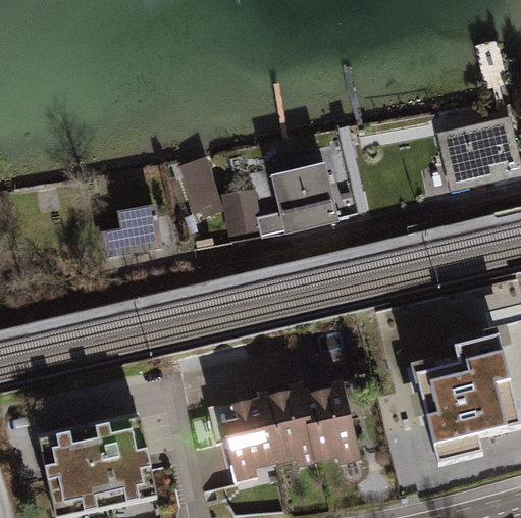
[(520,168),(510,116),(441,132),(452,177),(496,168),(498,177),(520,171),(520,168)]
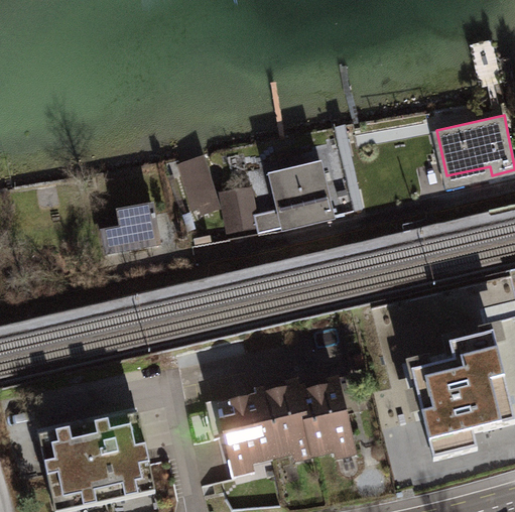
[(195,211),(221,203),(205,153),(178,161),(195,211)]
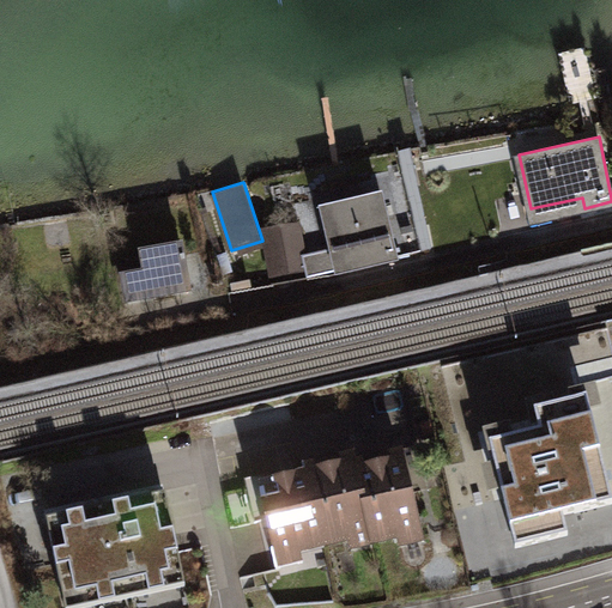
[(382,188),(317,204),(333,272),(398,256),(382,188)]
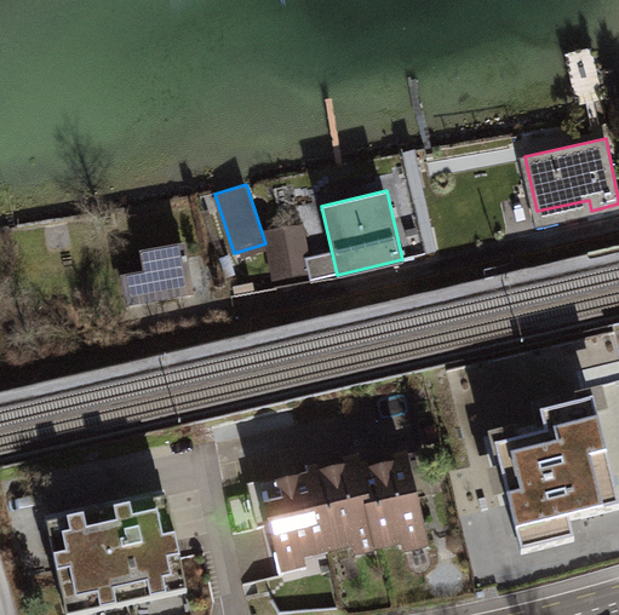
[(271,280),(303,275),(297,225),(265,229),(271,280)]
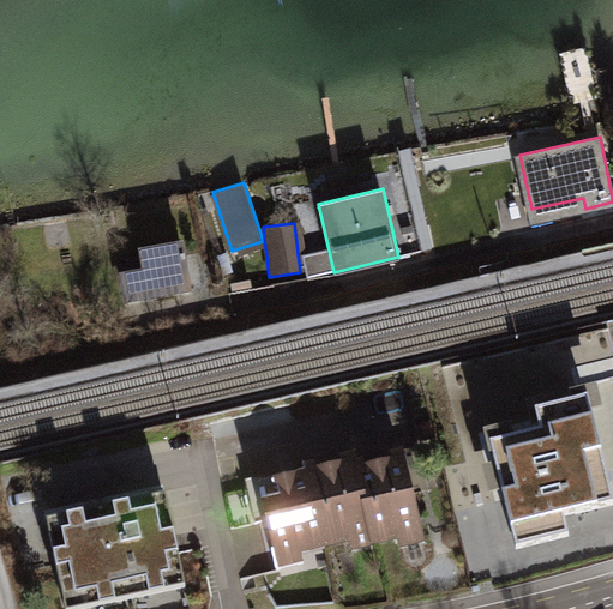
[(125,299),(190,288),(182,239),(138,246),(142,267),(120,271),(125,299)]
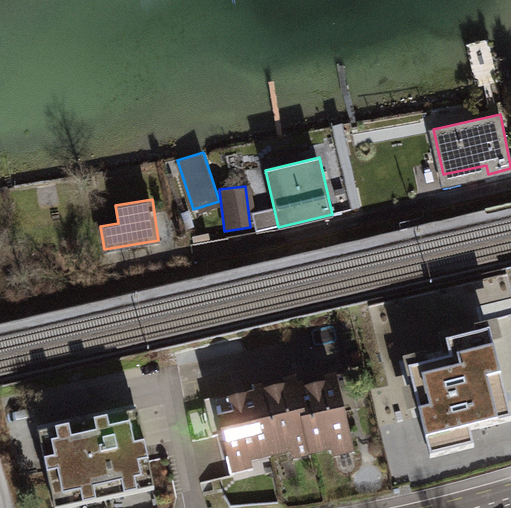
[(510,417),(488,327),(445,338),(449,353),(406,364),(429,456),(474,445),(470,428),(510,417)]
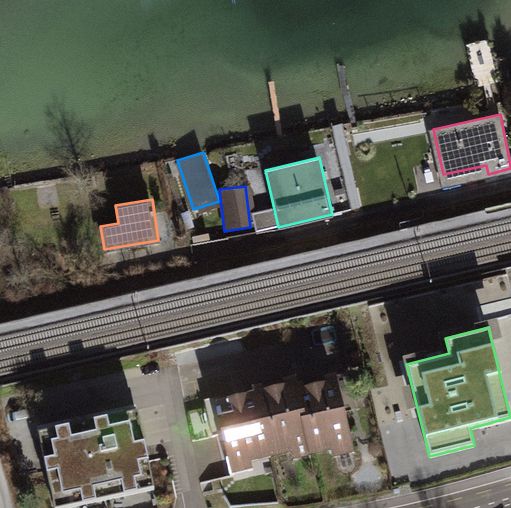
[(335,371),(297,380),(305,411),(299,412),(309,452),(330,447),(332,454),(354,449),(335,371)]
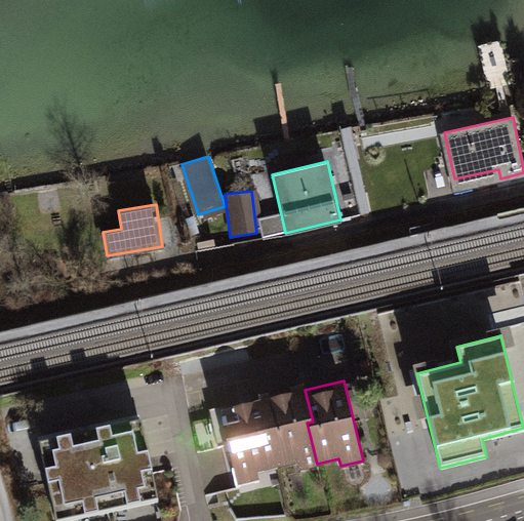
[(303,382),(260,392),(279,465),(297,461),(299,468),(317,464),(307,423),(313,422),(305,390),(303,382)]
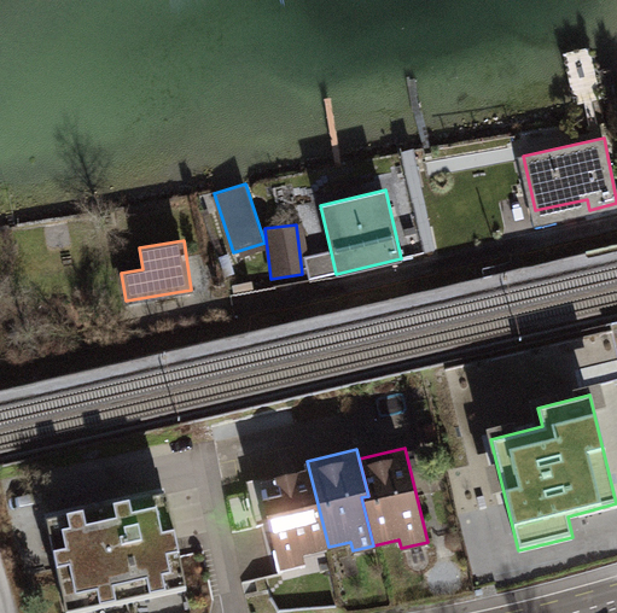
[(257,523),(267,520),(279,568),(304,562),(302,553),(329,547),(307,461),(303,462),(304,468),(248,483),(257,523)]
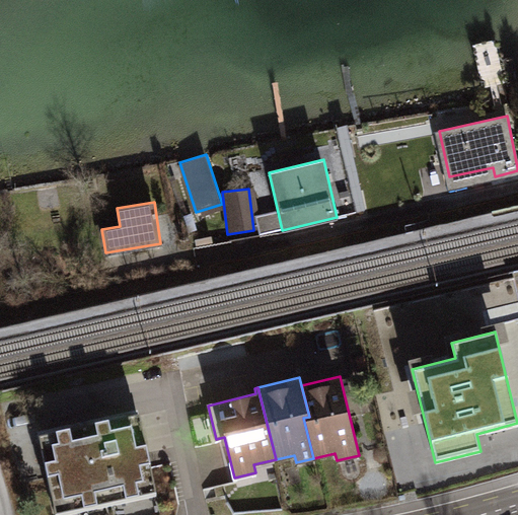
[(138,414),(38,435),(55,514),(155,493),(138,414)]
